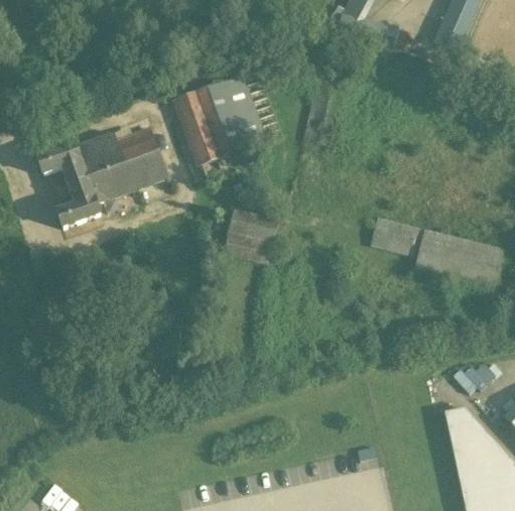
[(471,41),(463,37),(479,0),(451,0),(432,43),(465,56),(471,41)]
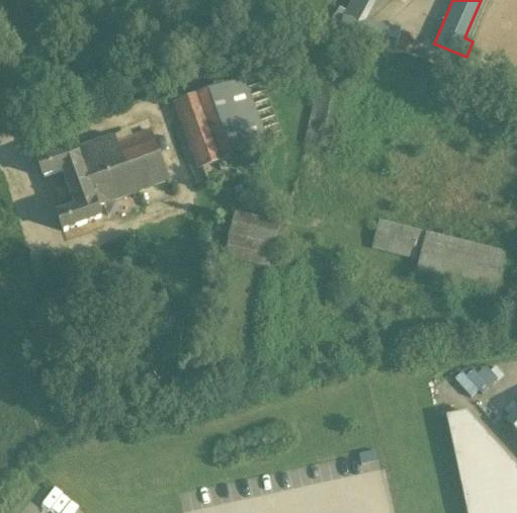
[(197,168),(270,141),(246,74),(173,100),(197,168)]
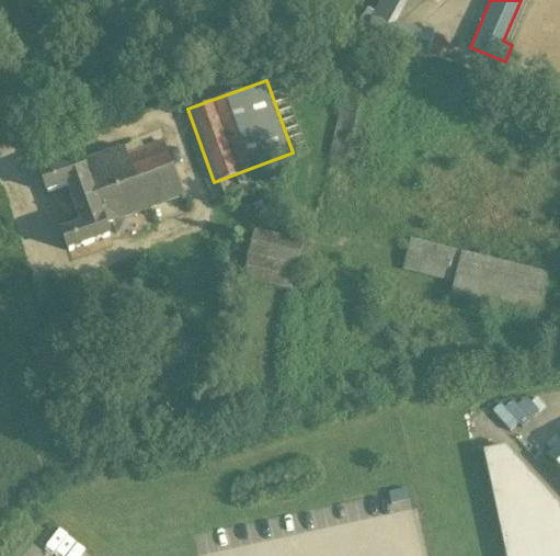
[(357,158),(372,93),(344,87),(330,151),(357,158)]
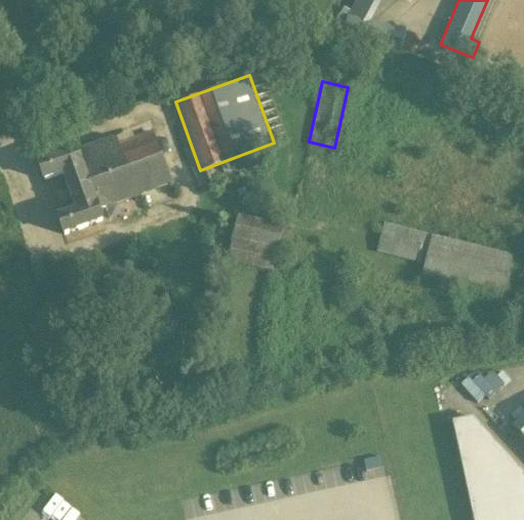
[(171,180),(152,129),(117,143),(115,134),(78,149),(77,144),(37,159),(45,178),(63,171),(75,206),(57,213),(65,233),(103,218),(99,207),(171,180)]
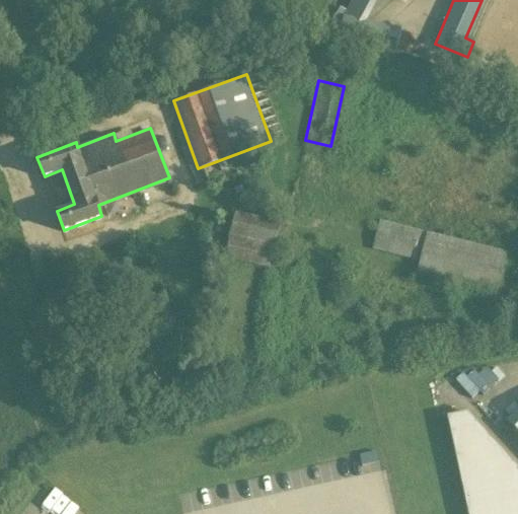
[(281,221),(235,210),(225,253),(270,265),(281,221)]
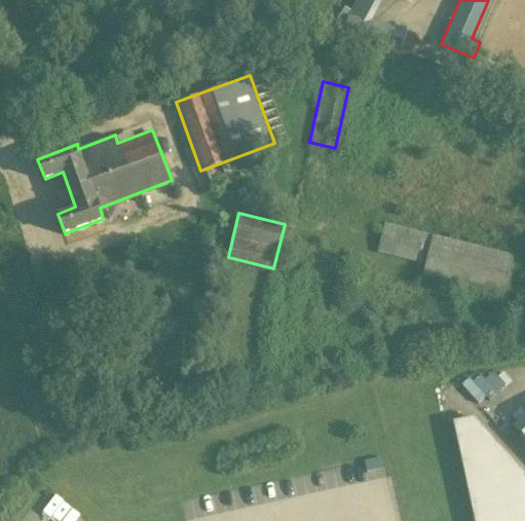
[(430,261),(427,275),(509,295),(518,254),(389,222),(383,249),(430,261)]
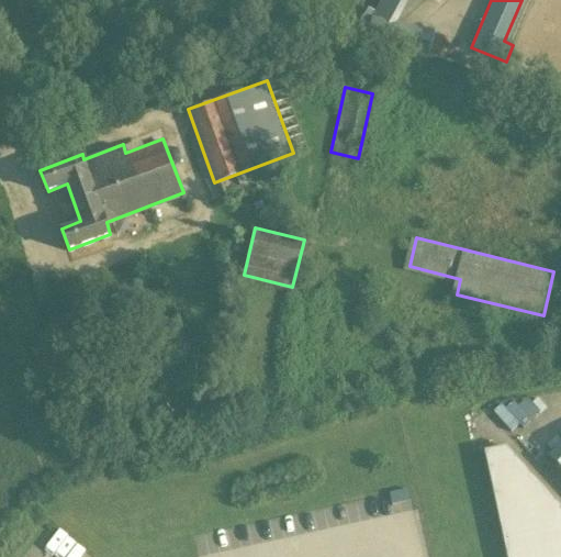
[(506,556),(560,556),(560,505),(506,444),(484,448),(506,556)]
